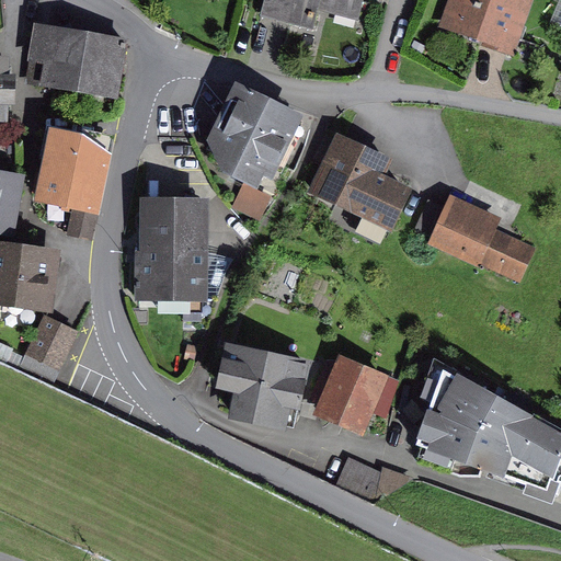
[(263,0),(263,1),(310,15),(315,0),(340,0),(354,4),(355,0),(263,0)]
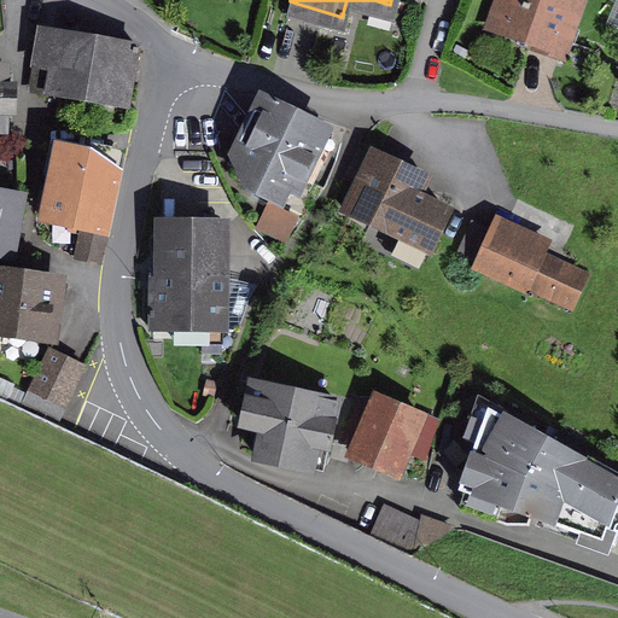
[(484,0),(481,10),(564,41),(578,0),(484,0)]
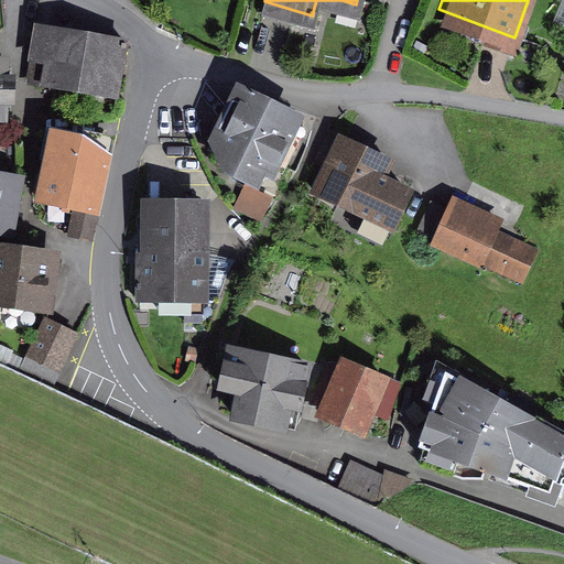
[(117,100),(126,32),(41,22),(33,90),(117,100)]
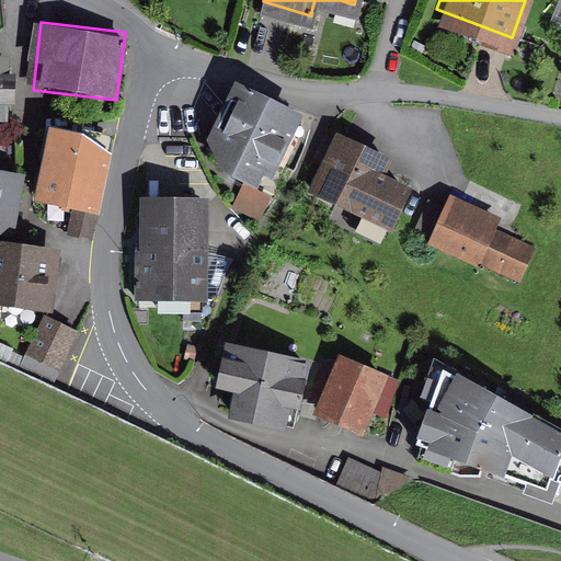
[(13,54),(0,53),(0,121),(10,121),(13,54)]
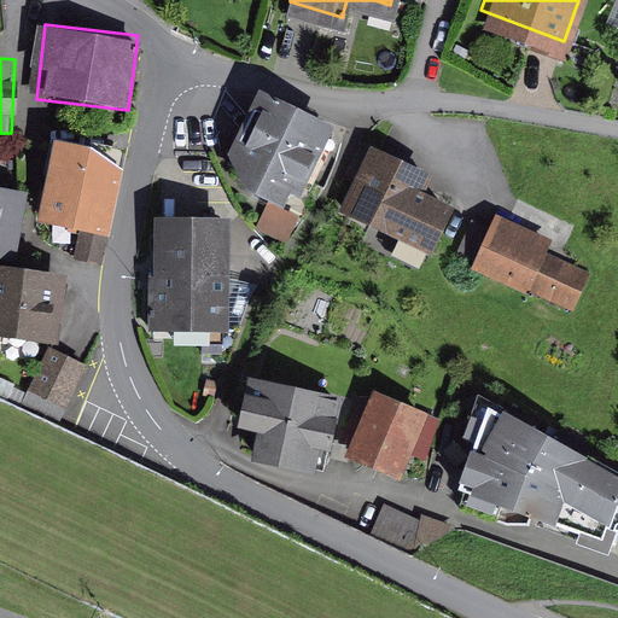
[(255,92),(226,153),(251,191),(293,213),(336,134),(255,92)]
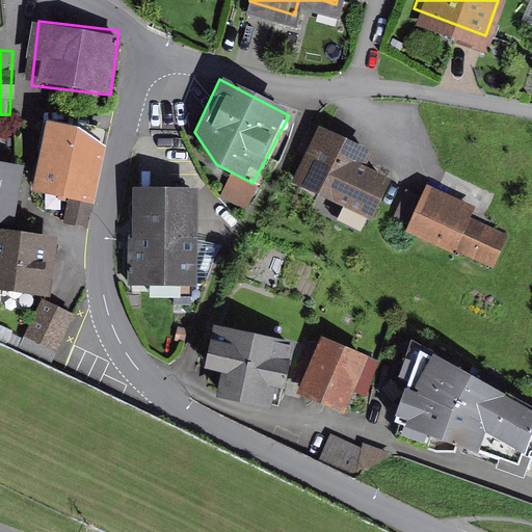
[(102,127),(48,115),(32,189),(67,196),(60,223),(92,230),(108,153),(102,127)]
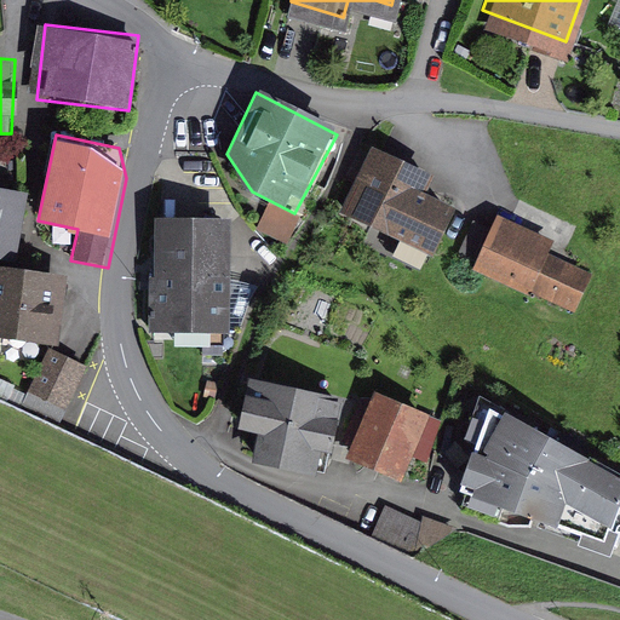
[(430,168),(372,143),(338,213),(429,251),(453,200),(422,185),(430,168)]
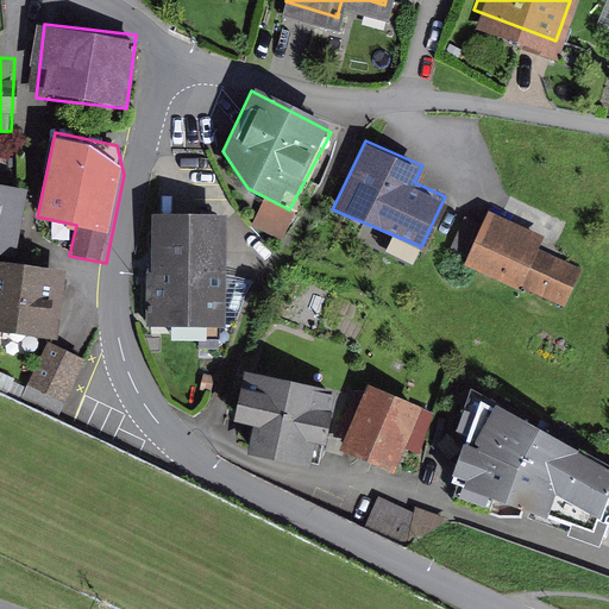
[(24,194),(0,189),(0,252),(14,255),(24,194)]
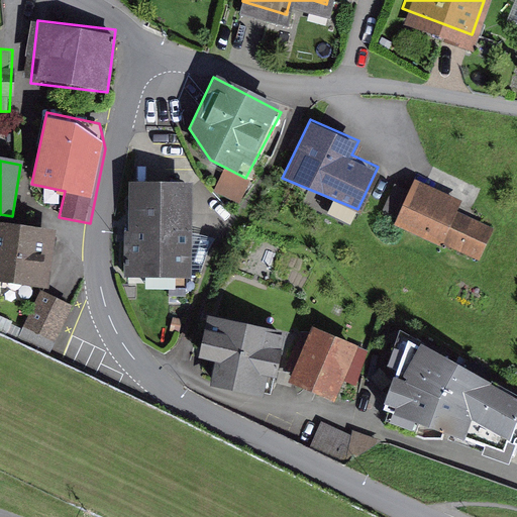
[(188,189),(124,187),(122,276),(185,278),(188,189)]
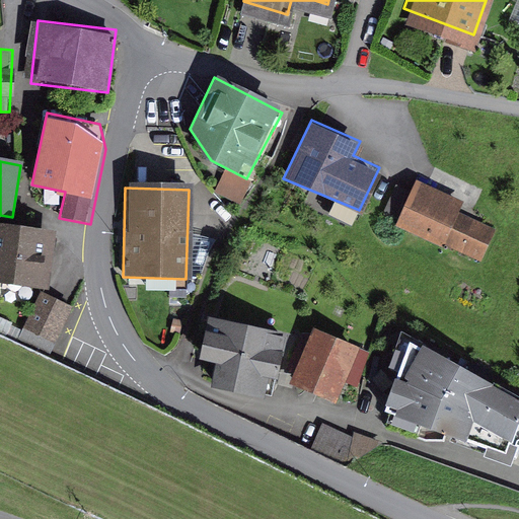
[(494,227),(416,191),(400,222),(478,260),(494,227)]
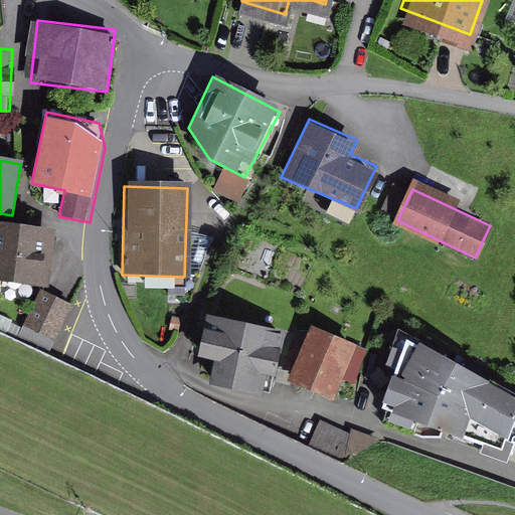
[(52,233),(0,225),(0,280),(44,287),(52,233)]
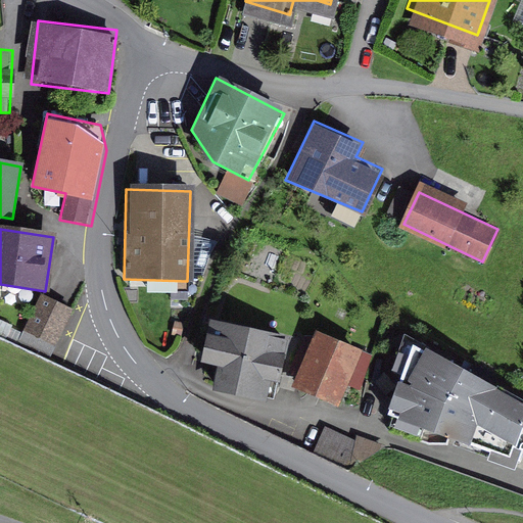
[(41,298),(25,335),(51,347),(67,311),(41,298)]
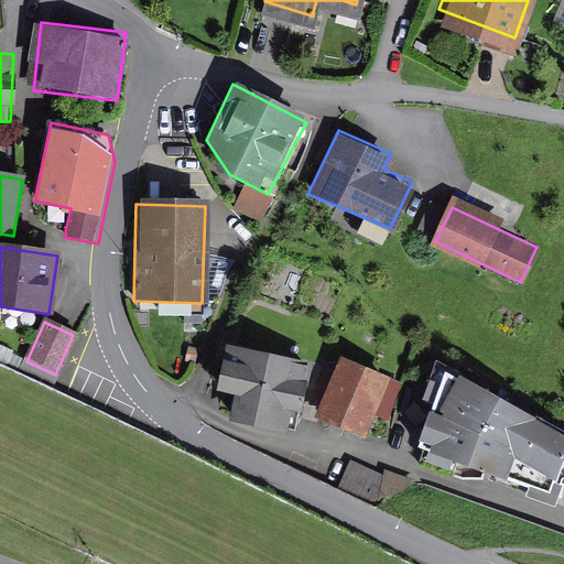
[(236,347),(220,415),(292,432),(307,364),(236,347)]
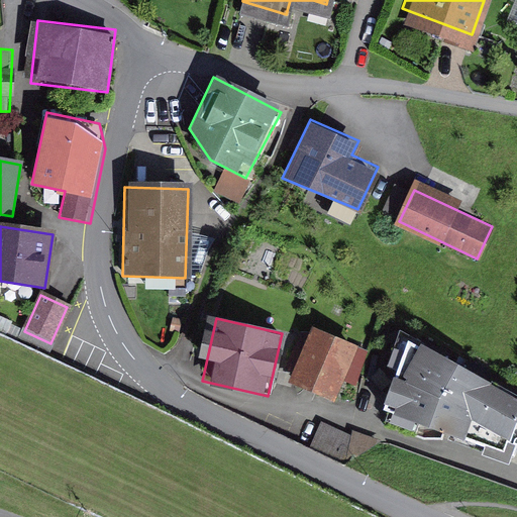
[(312,329),(290,381),(333,399),(355,347),(312,329)]
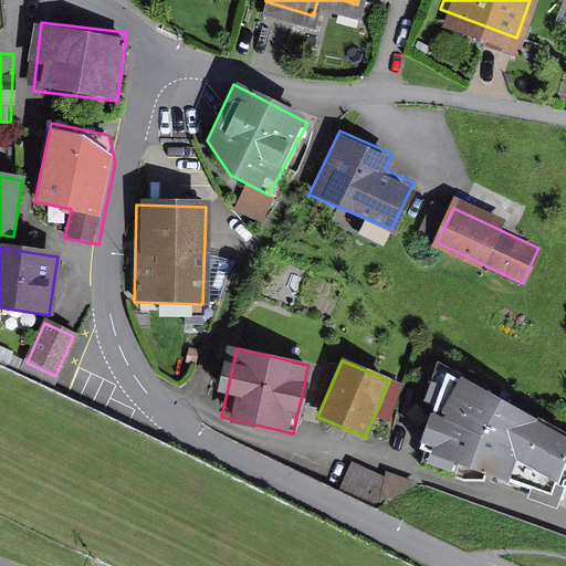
[(428,407),(416,444),(446,457),(448,469),(506,483),(515,464),(555,484),(565,462),(565,433),(459,376),(440,412),(428,407)]
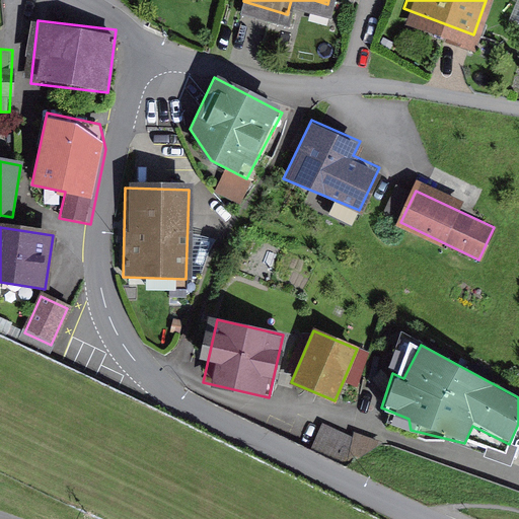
[(352,467),(360,443),(322,430),(314,455),(352,467)]
